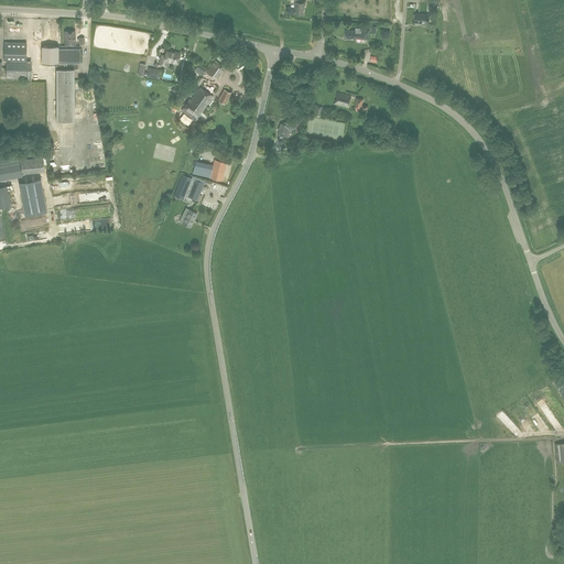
[(286,13),(303,14),(304,3),(295,2),(295,8),(288,8),(286,13)]
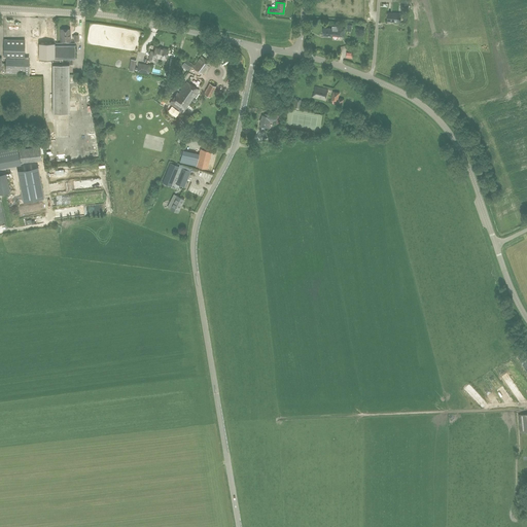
[(387,22),(400,23),(401,13),(388,12),(387,22)]
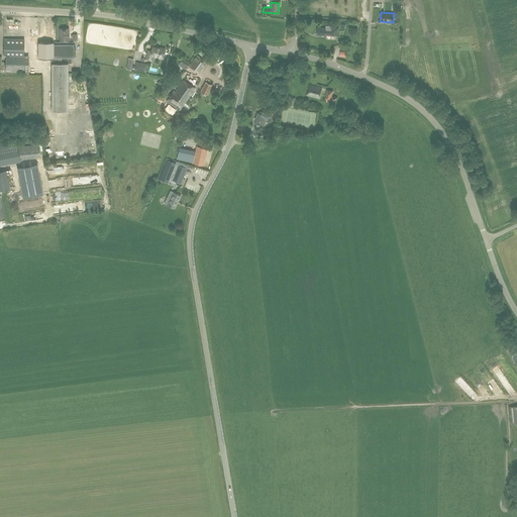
[(13,28),(14,30),(20,29),(18,22),(6,26),(7,28),(9,28),(9,29),(13,28)]
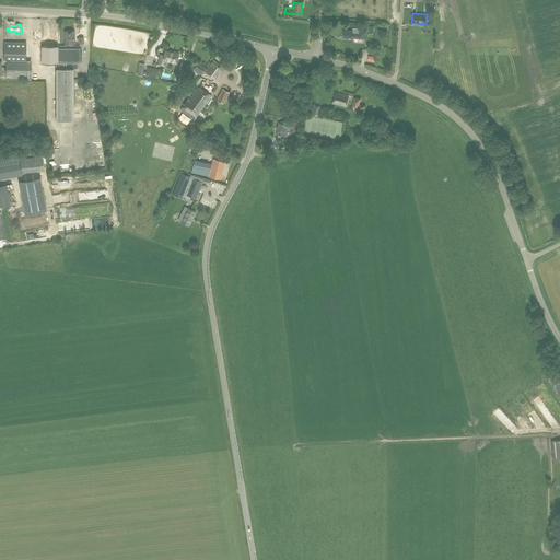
[(345,30),(343,37),(352,38),(365,39),(366,31),(359,30),(359,33),(353,33),(353,31),(345,30)]
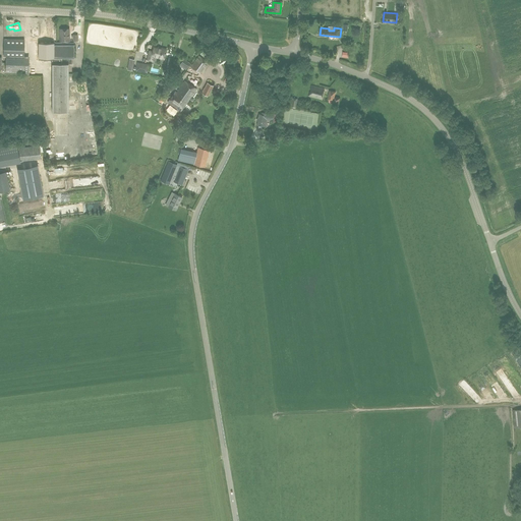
[(60,29),(60,41),(69,41),(69,29),(60,29)]
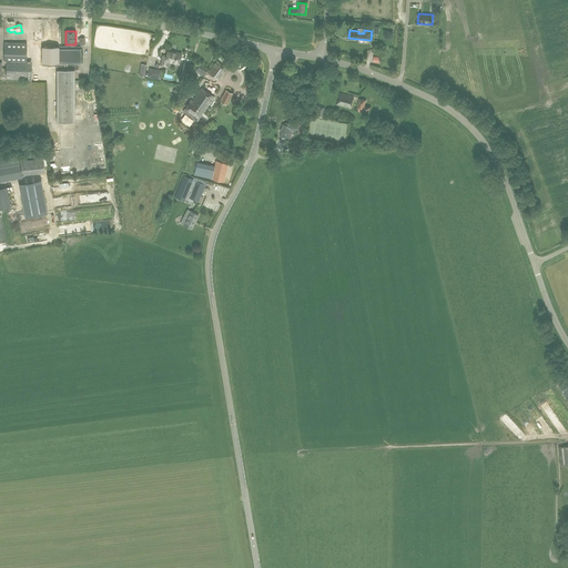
[(58,63),(58,70),(73,70),(79,69),(79,63),(81,63),(81,46),(59,47),(59,41),(48,41),(48,47),(43,47),(43,64),(58,63)]
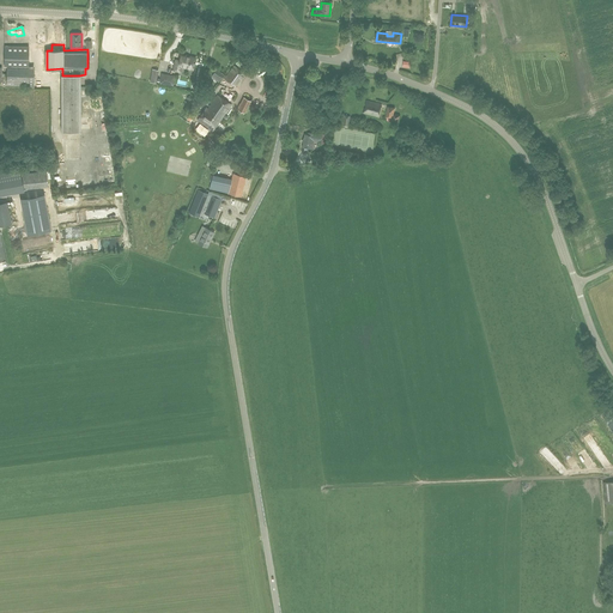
[(29,85),(29,66),(29,64),(29,46),(5,46),(4,62),(7,62),(7,85),(29,85)]
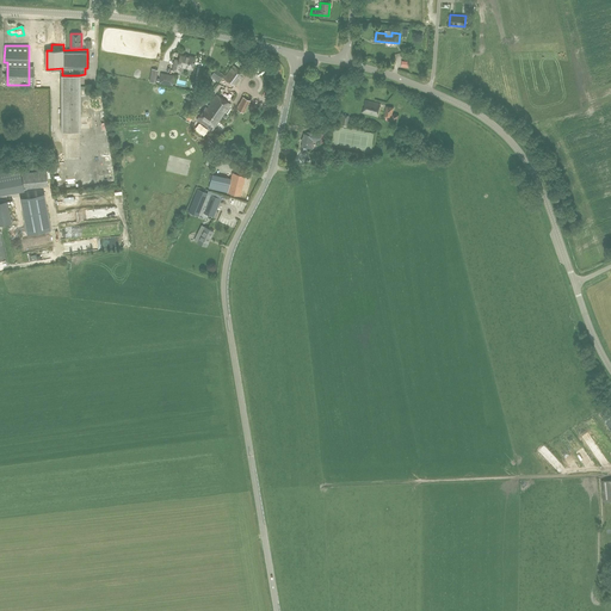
[(180,66),(192,68),(195,57),(189,56),(189,57),(180,55),(179,60),(176,60),(173,69),(179,71),(180,66)]
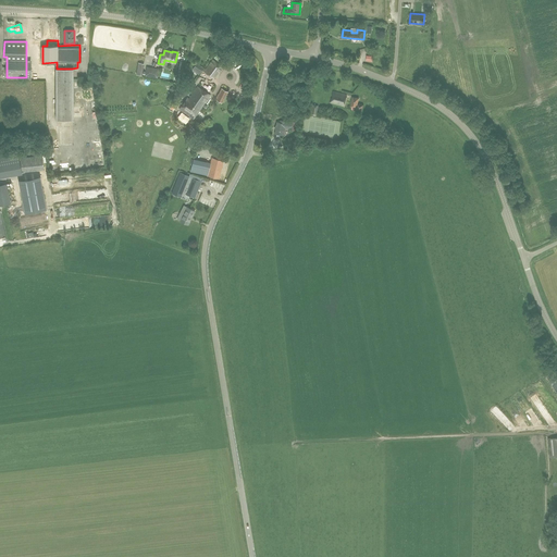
[(214,78),(223,66),(213,60),(205,71),(214,78)]
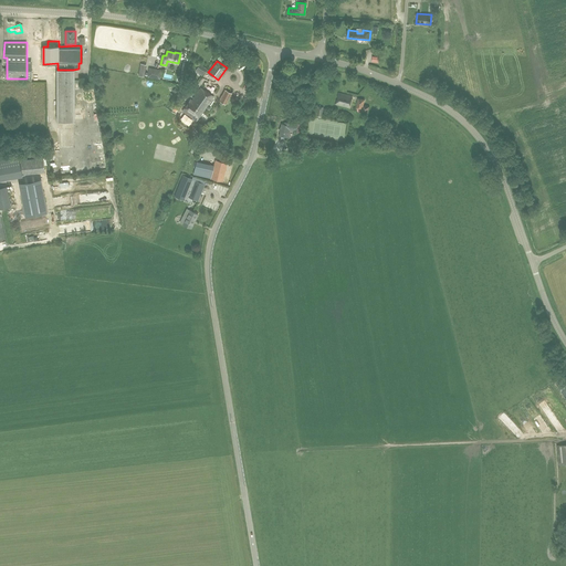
[(200,64),(195,71),(201,75),(205,71),(207,73),(209,71),(200,64)]
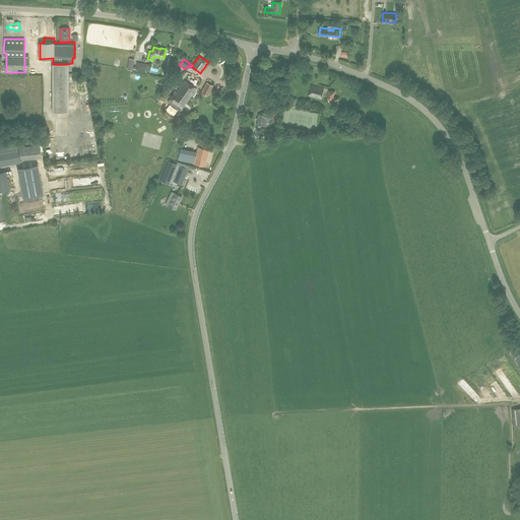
[(137,62),(135,70),(146,73),(148,64),(137,62)]
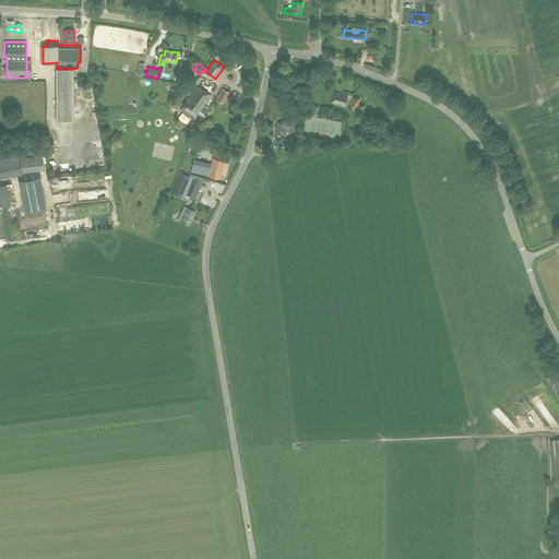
[(73,119),(72,69),(57,69),(57,119),(73,119)]
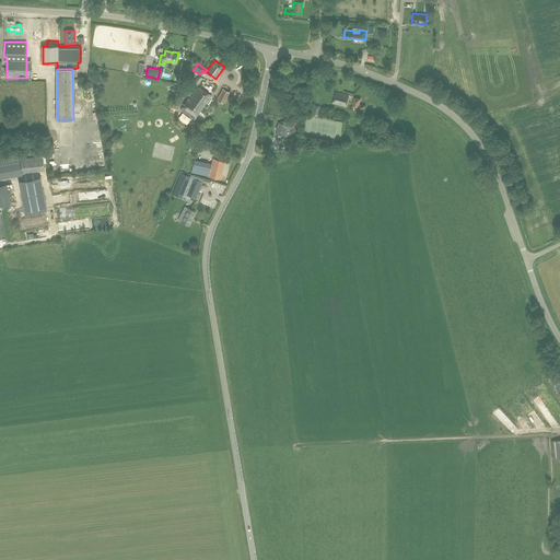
[(188,98),(182,106),(179,109),(194,119),(211,96),(198,88),(189,100),(188,98)]
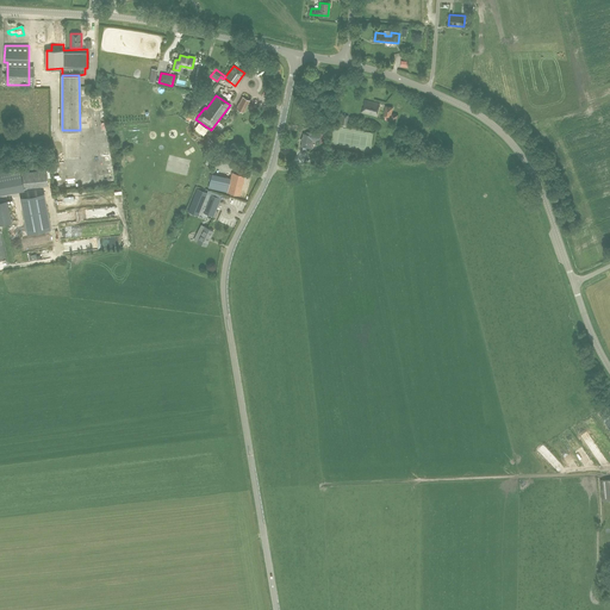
[(243,112),(249,100),(243,97),(237,109),(243,112)]
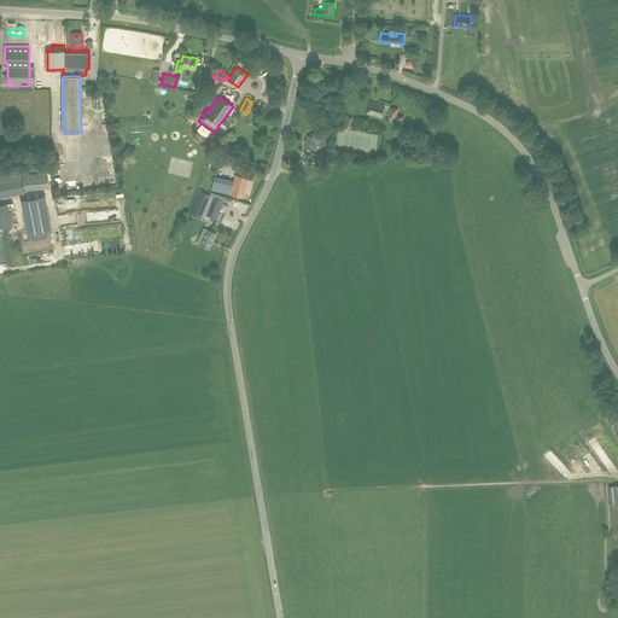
[(366,114),(382,117),(385,105),(369,101),(366,114)]
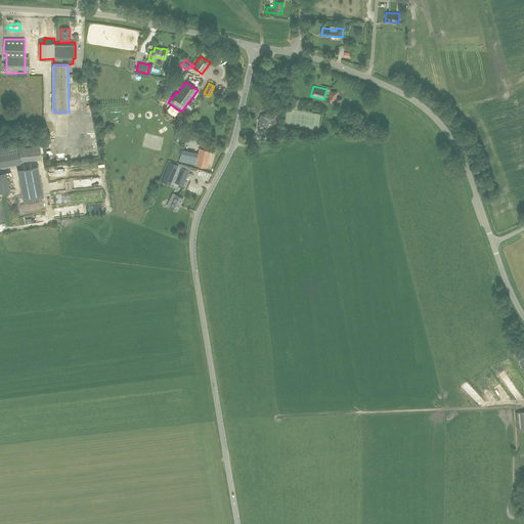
[(332,90),(330,100),(336,100),(335,103),(341,104),(342,98),(336,97),(337,92),(332,90)]
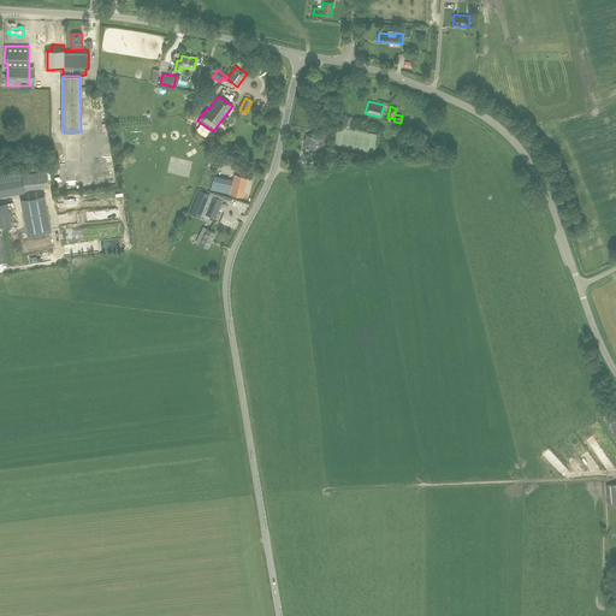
[(319,143),(325,144),(327,135),(320,134),(320,135),(309,134),(309,136),(306,135),(304,148),(312,149),(313,144),(314,144),(314,141),(319,142),(319,143)]
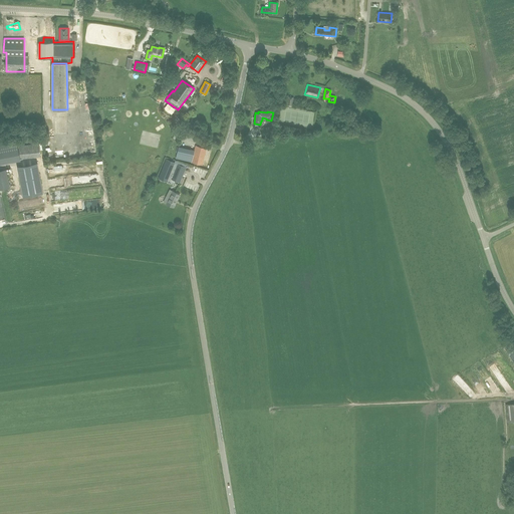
[(269,126),(263,127),(264,135),(265,135),(265,140),(269,139),(269,135),(271,135),(272,130),(270,130),(269,126)]
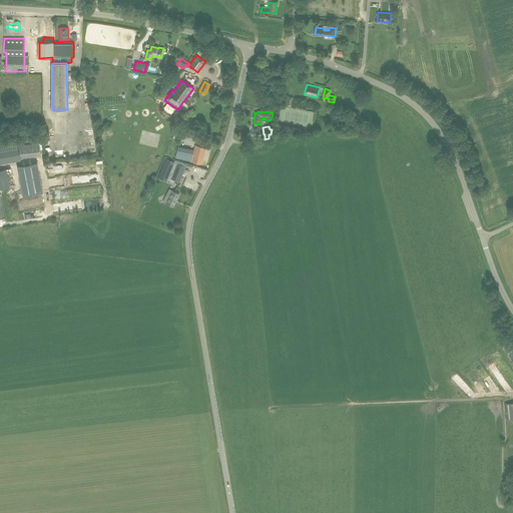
[(20,156),(39,154),(38,143),(18,145),(20,156)]
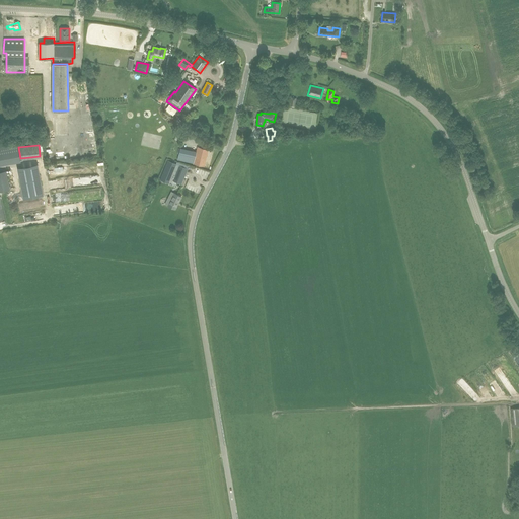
[(197,147),(194,163),(205,166),(208,150),(197,147)]
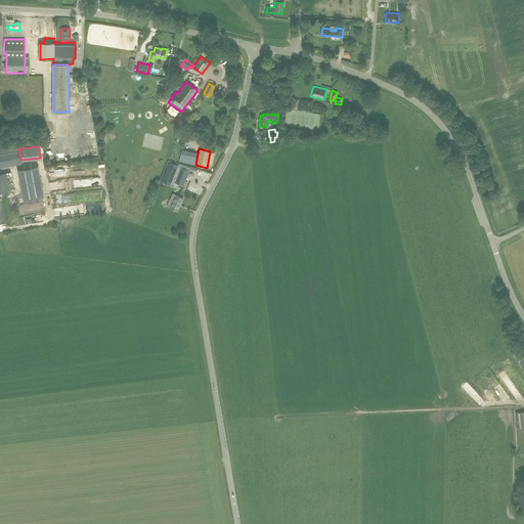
[(183,185),(189,170),(190,169),(182,166),(182,168),(179,166),(173,181),(183,185)]
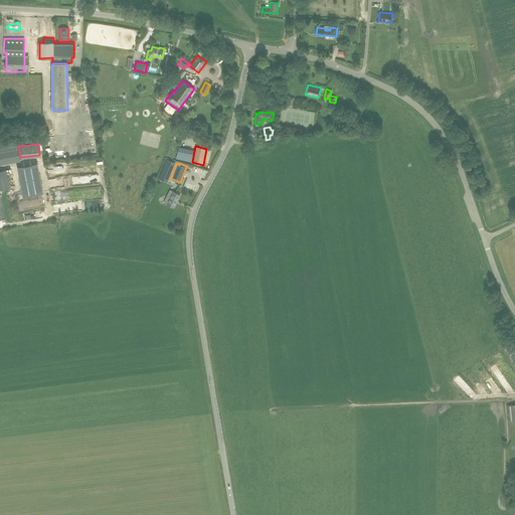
[(201,178),(206,180),(209,171),(197,167),(195,173),(202,175),(201,178)]
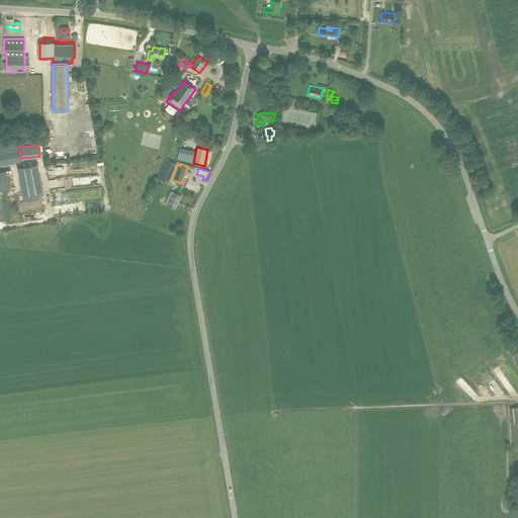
[(0,222),(5,221),(0,195),(0,190),(10,188),(6,170),(0,171),(0,222)]
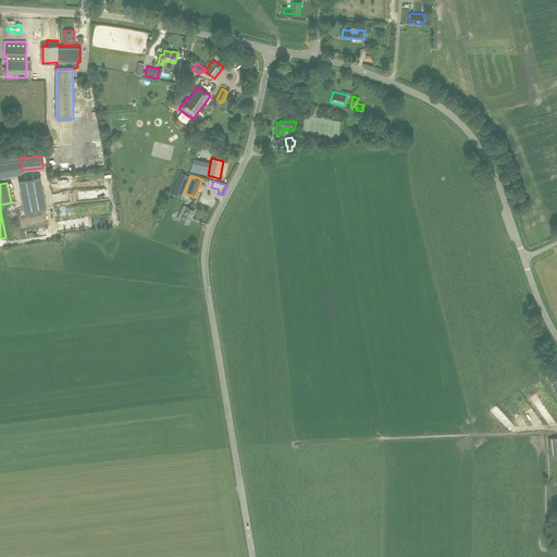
[(195,211),(186,207),(183,206),(177,219),(180,220),(188,224),(195,211)]
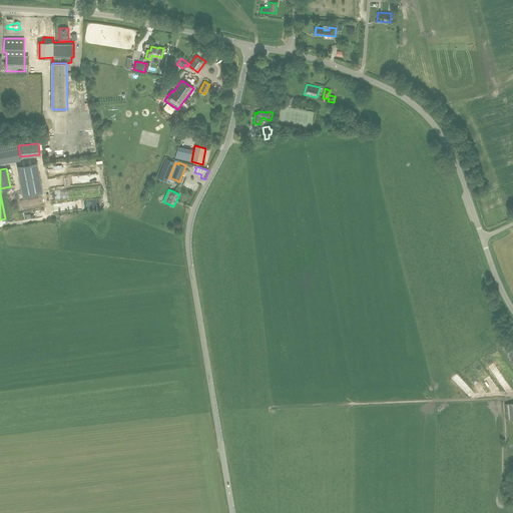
[(475,374),(470,377),(476,387),(481,384),(475,374)]
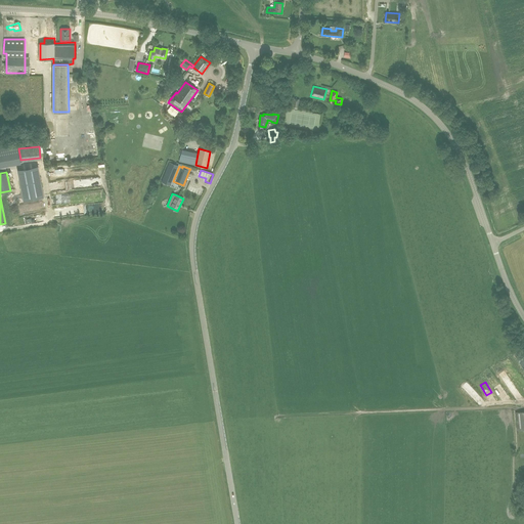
[(518,398),(521,396),(515,387),(511,390),(518,398)]
